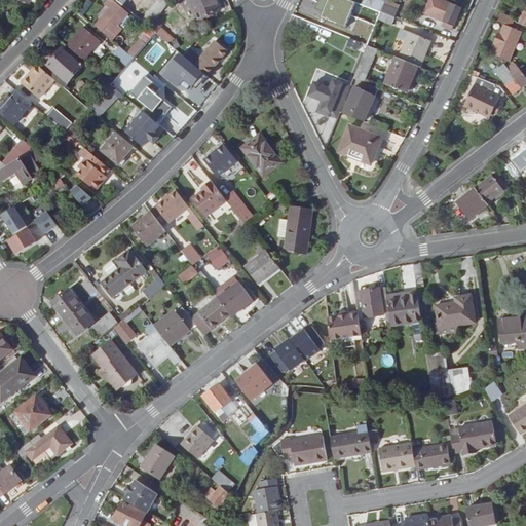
[(128,14),(111,0),(108,0),(105,5),(108,8),(103,15),(105,16),(100,23),(104,27),(102,30),(115,40),(123,30),(119,26),(128,14)]
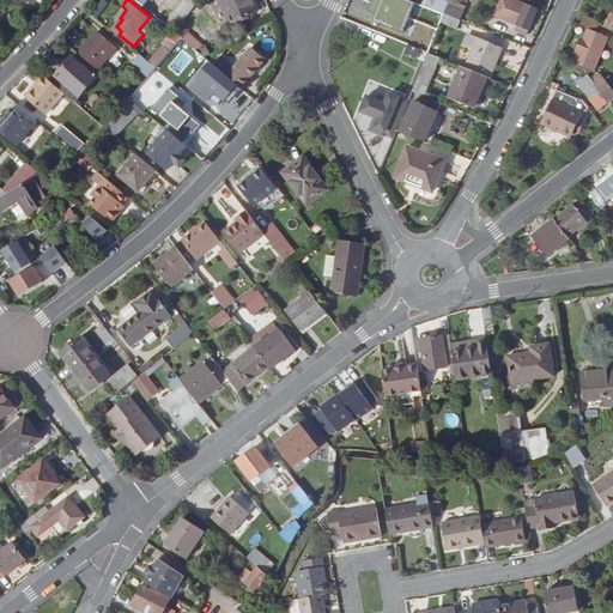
[(186,0),(165,25),(175,32),(200,0),(186,0)]
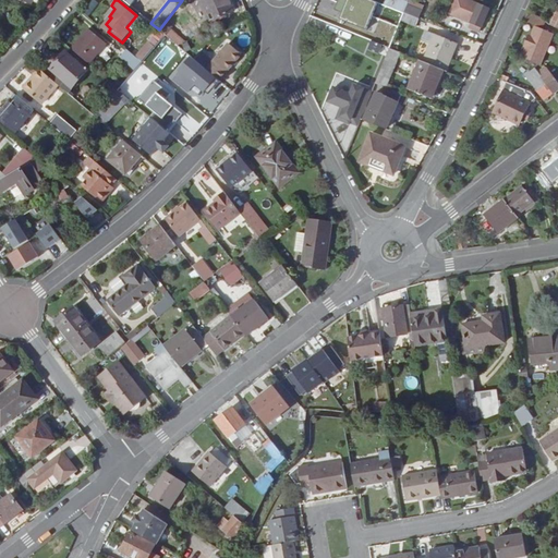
[(235,10),(230,0),(199,0),(210,22),(235,10)]
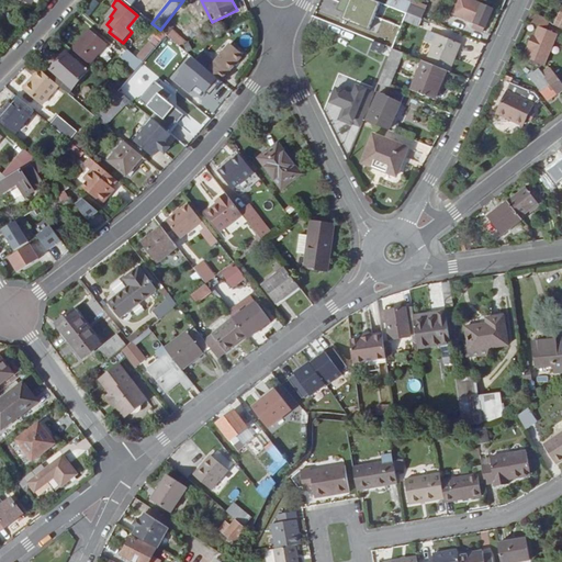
[(412,3),(403,0),(395,0),(393,8),(407,14),(411,6),(412,3)]
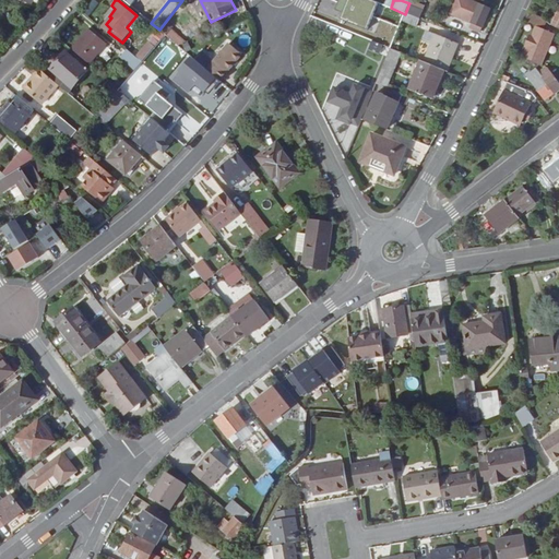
[(491,10),(467,0),(456,0),(450,14),(472,23),(470,28),(480,33),(491,10)]
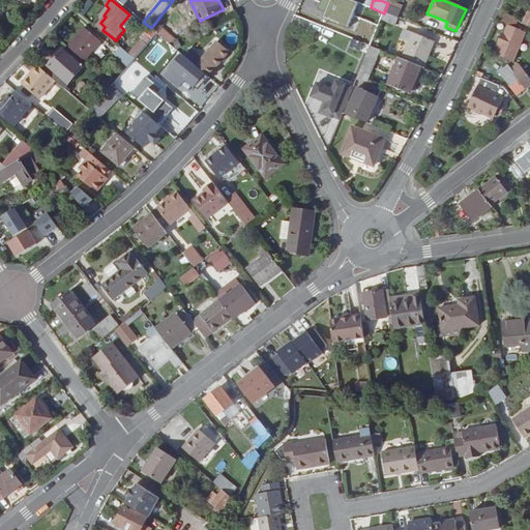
[(316,1),(307,21),(324,28),(328,18),(336,21),(337,17),(330,13),(333,7),(316,1)]
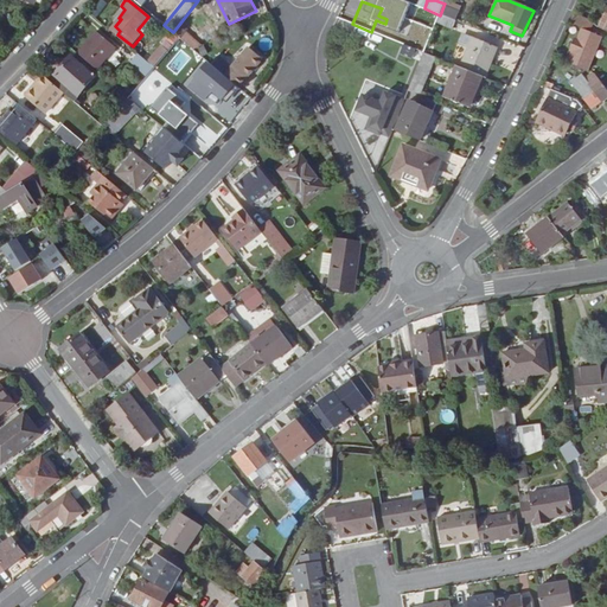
[(443,6),(440,16),(455,21),(460,12),(443,6)]
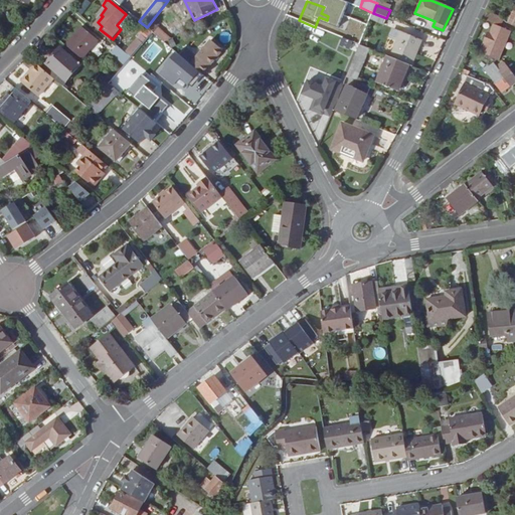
[(484,19),(496,24),(501,26),(504,19),(488,12),(484,19)]
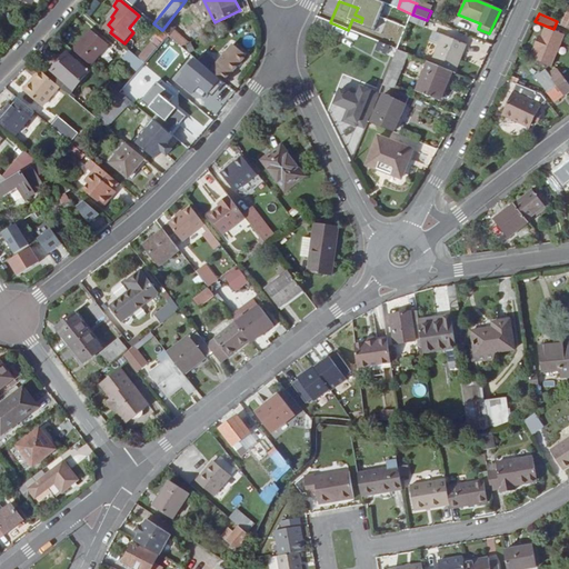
[(427,20),(412,15),(409,21),(427,28),(430,21),(427,20)]
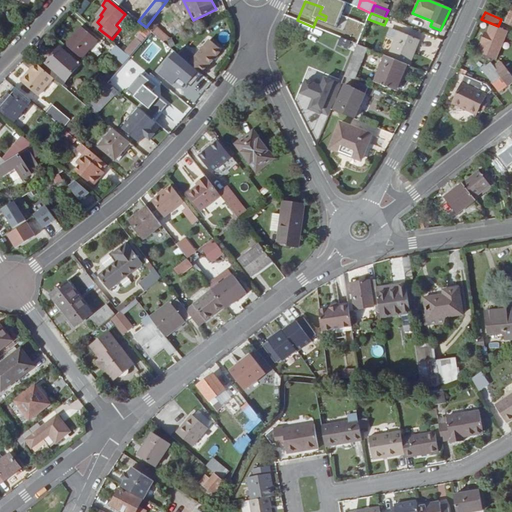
[(496,60),(509,31),(498,26),(493,24),(488,35),(485,33),(481,43),(484,44),(480,53),(496,60)]
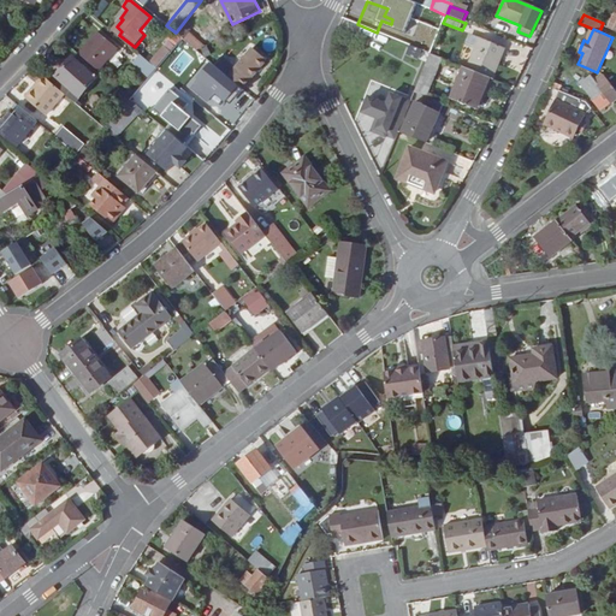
[(118,48),(99,31),(80,54),(99,71),(118,48)]
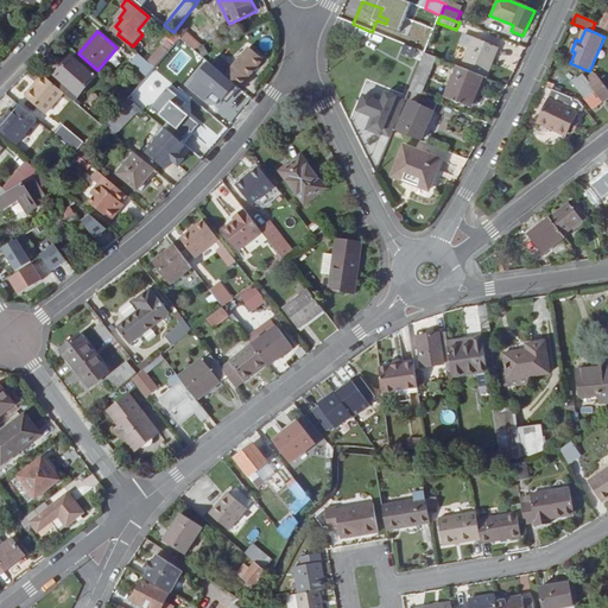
[(187,31),(179,38),(194,50),(203,45),(187,31)]
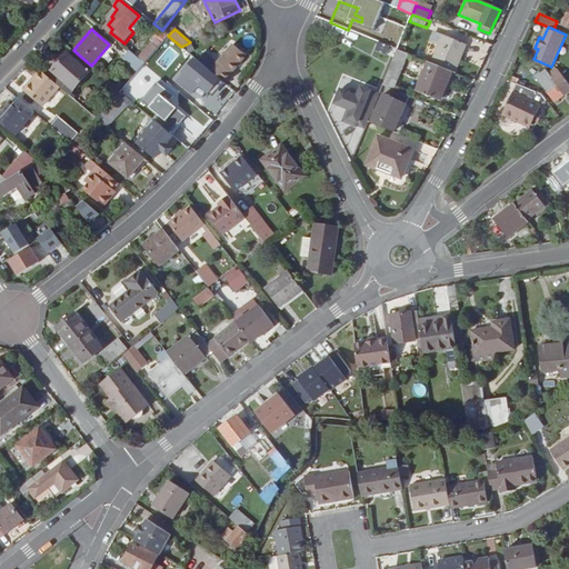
[(432,65),(452,72),(455,73),(466,45),(435,32),(430,42),(440,46),(432,65)]
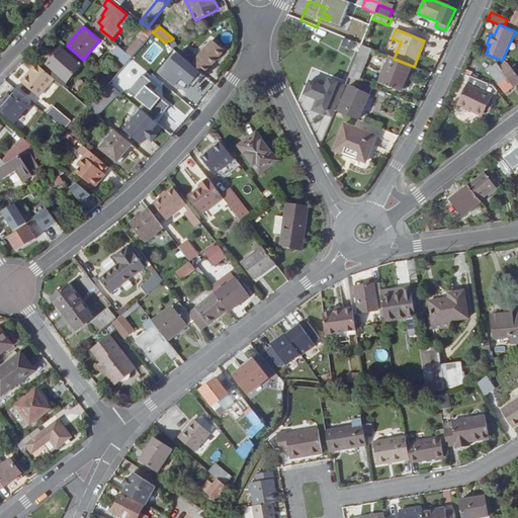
[(336,47),(349,52),(347,58),(355,62),(361,47),(339,37),(336,47)]
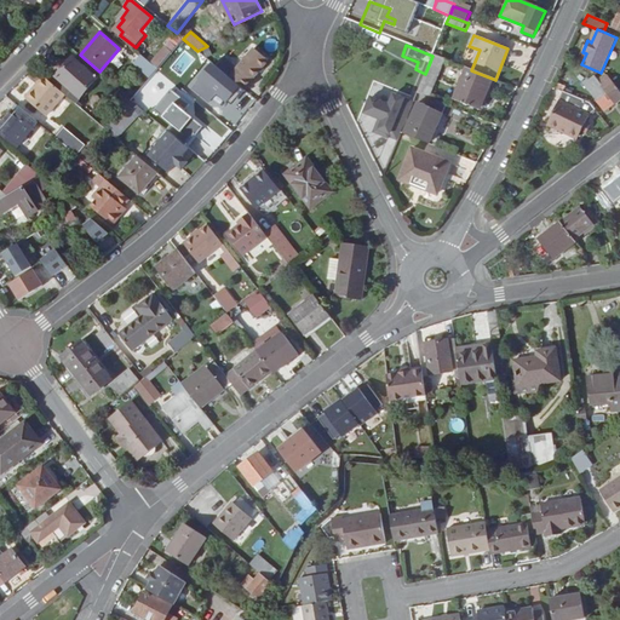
[(239,68),(225,57),(217,67),(245,89),(269,61),(256,50),(239,68)]
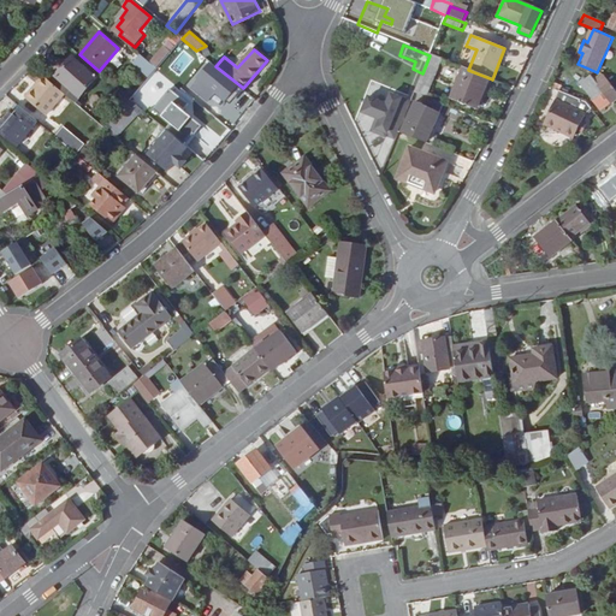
[(166,57),(160,52),(150,63),(157,67),(166,57)]
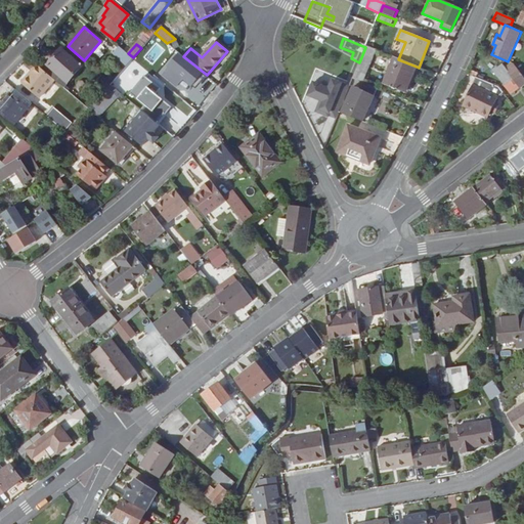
[(366,46),(365,47),(359,62),(352,79),(362,83),(377,50),(366,46)]
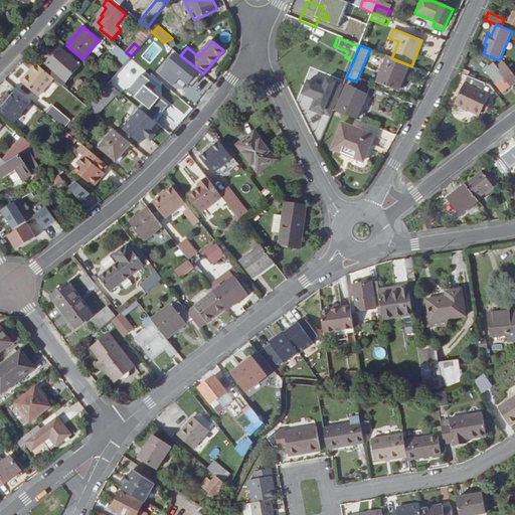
[(122,67),(131,56),(126,52),(119,46),(112,53),(121,61),(119,64),(122,67)]
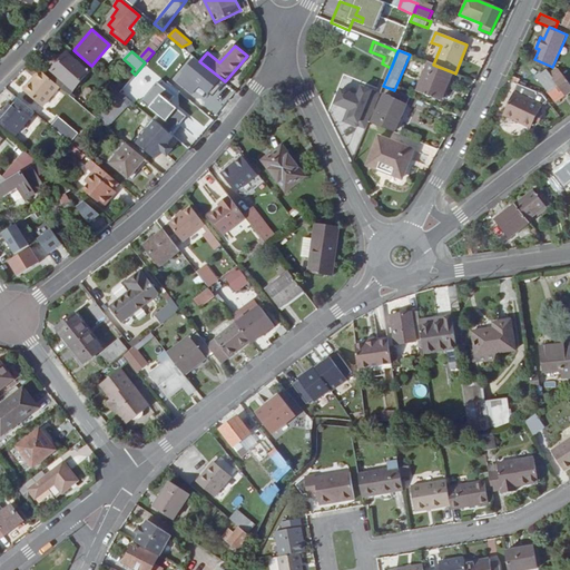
[(176,51),(161,67),(176,79),(190,64),(176,51)]
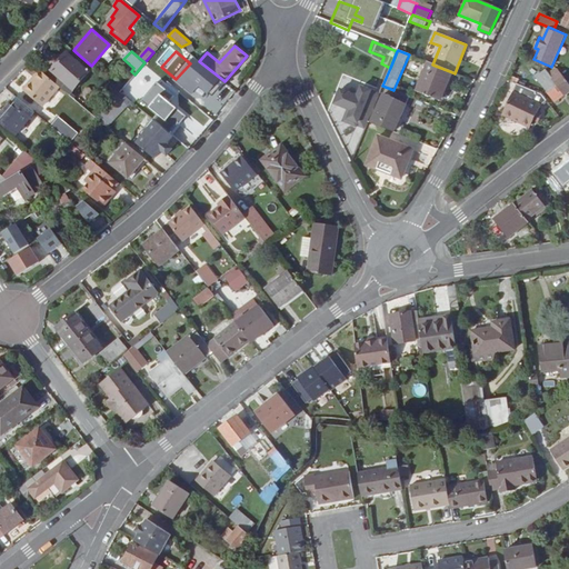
[(150,67),(159,57),(153,52),(145,62),(150,67)]
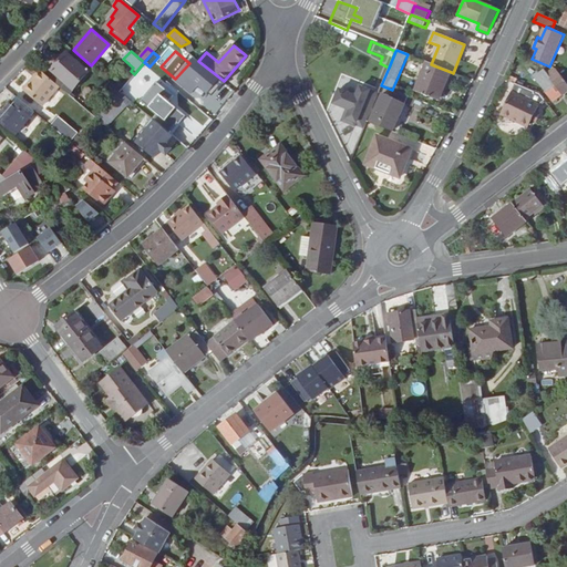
[(51,71),(73,90),(89,72),(68,53),(51,71)]
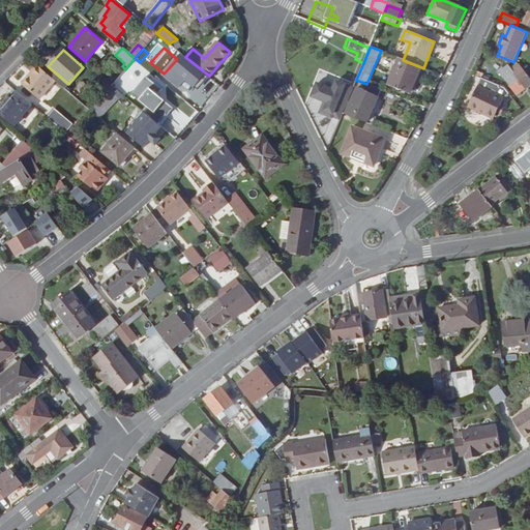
[(130,75),(141,63),(140,62),(135,58),(125,69),(130,75)]
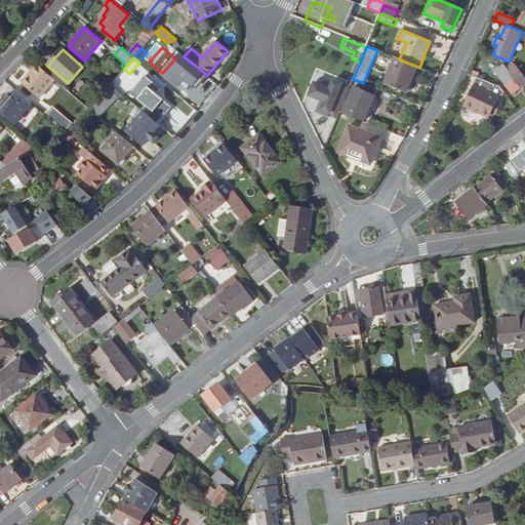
[(417,67),(399,59),(396,57),(385,84),(406,93),(417,67)]
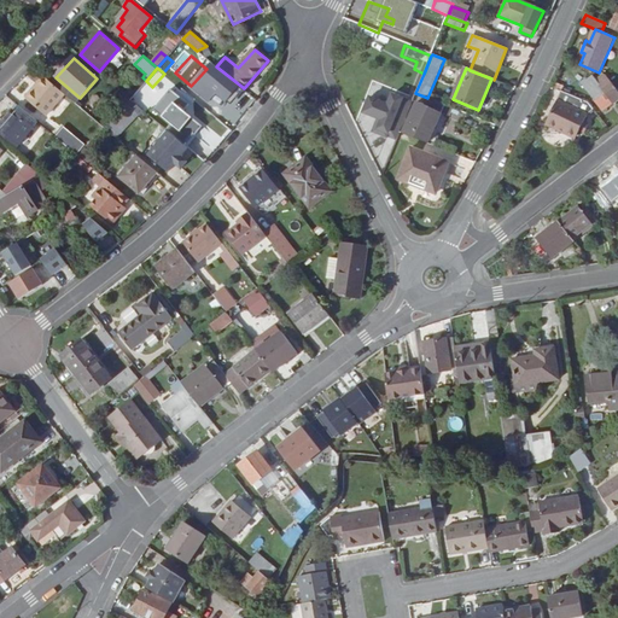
[(606,76),(604,75),(599,80),(595,75),(584,83),(595,98),(594,98),(604,111),(617,100),(617,91),(608,79),(606,76)]
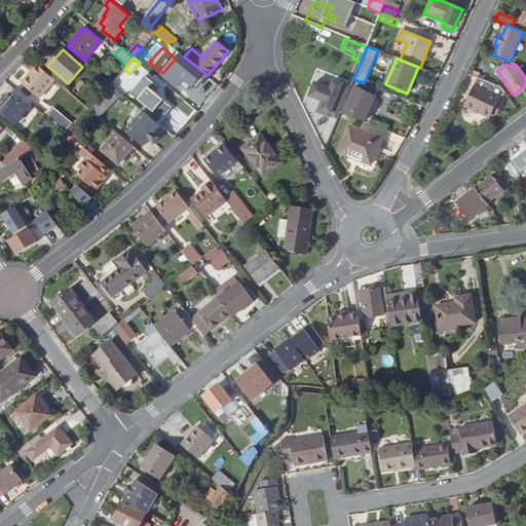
[(41,100),(55,81),(43,70),(38,66),(32,73),(36,76),(26,87),(41,100)]
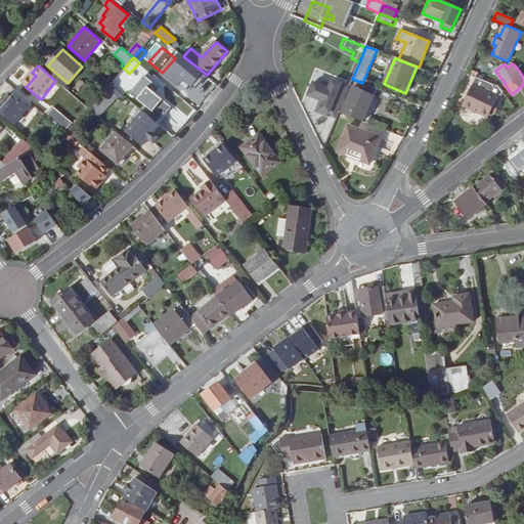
[(64,88),(68,83),(47,66),(43,70),(55,81),(64,88)]
